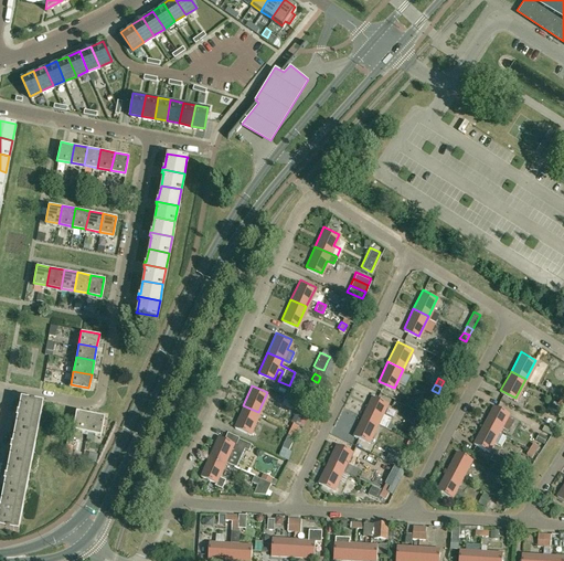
[(282,401),(293,406),(297,400),(285,394),(282,401)]
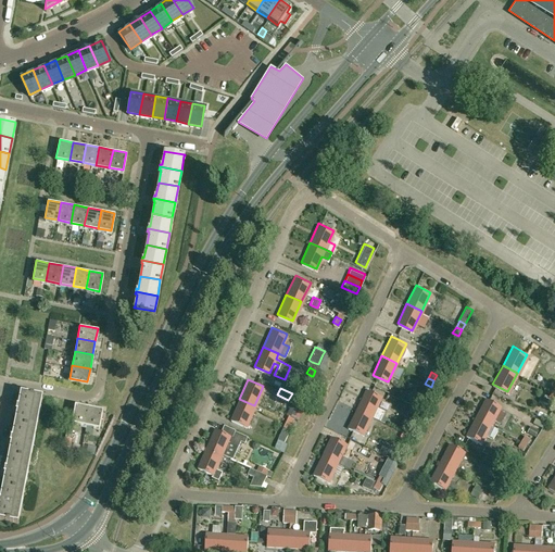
[(357,406),(371,414),(381,394),(366,388),(357,406)]
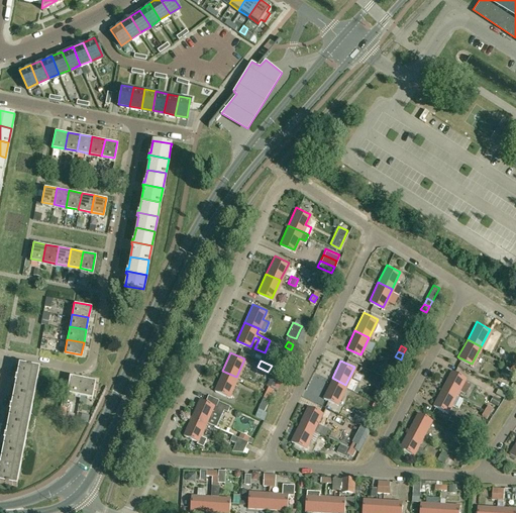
[(15,378),(35,382),(38,368),(38,367),(19,363),(19,364),(17,375),(15,375),(15,378)]
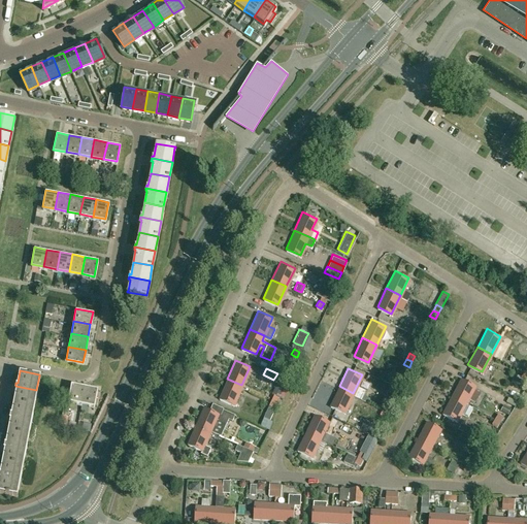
[(514,384),(521,387),(525,379),(520,377),(519,375),(514,373),(509,382),(514,384)]
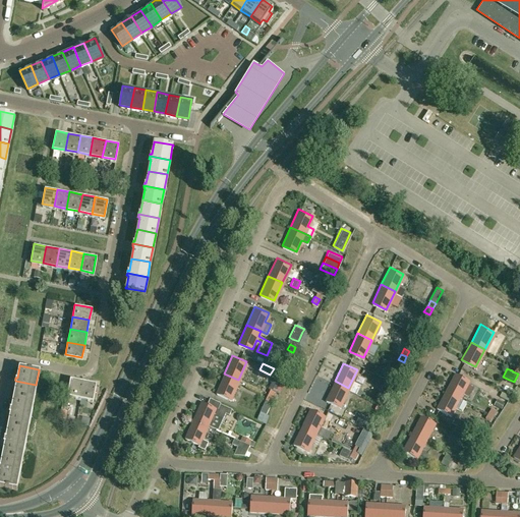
[(446,389),(460,396),(469,379),(455,371),(446,389)]
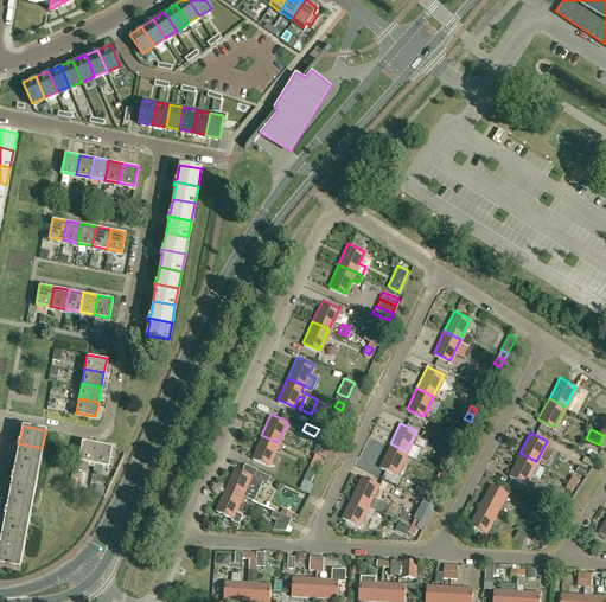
[(268,463),(278,442),(261,435),(252,456),(268,463)]
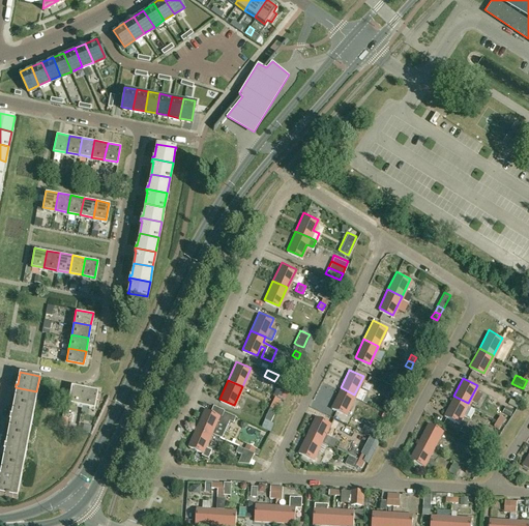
[(81,403),(84,386),(71,384),(68,401),(81,403)]
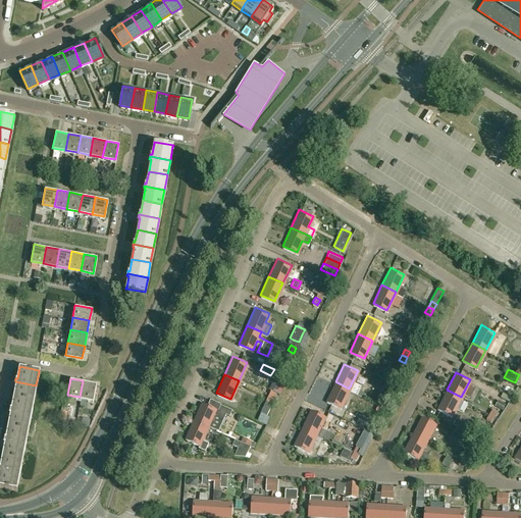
[(386,378),(377,396),(378,397),(380,398),(381,397),(382,397),(385,399),(387,395),(394,382),(386,378)]
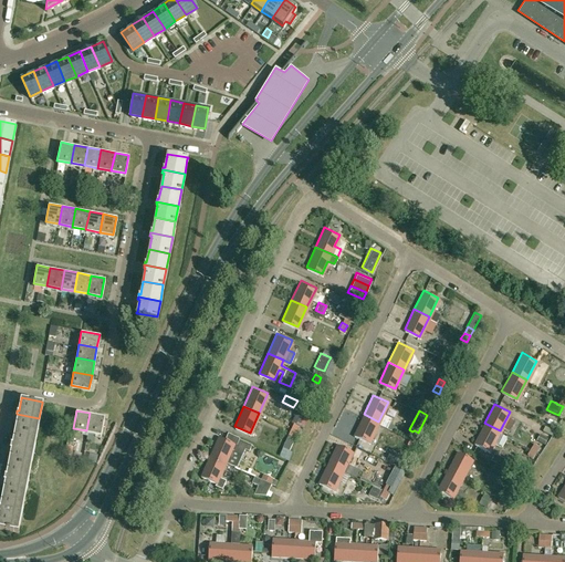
[(90,413),(86,430),(101,434),(104,415),(90,413)]
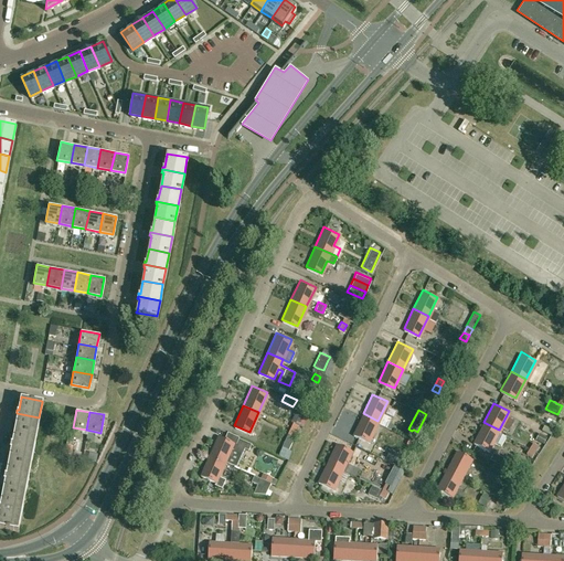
[(35,433),(39,417),(17,413),(16,415),(18,416),(16,429),(35,433)]
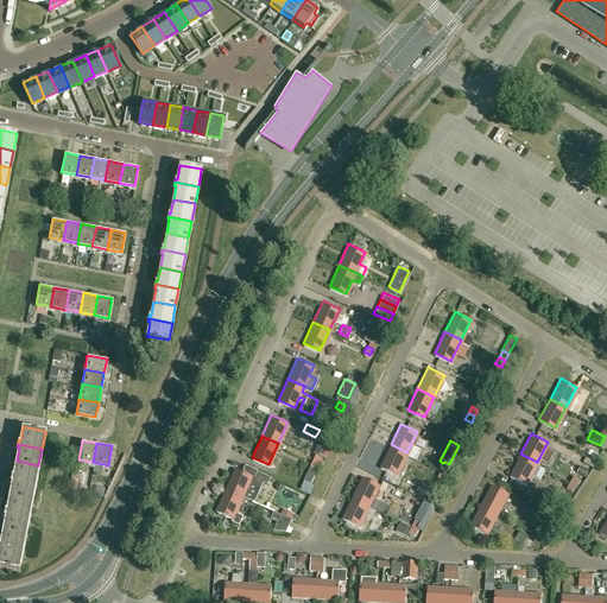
[(397,474),(406,452),(391,444),(380,465),(397,474)]
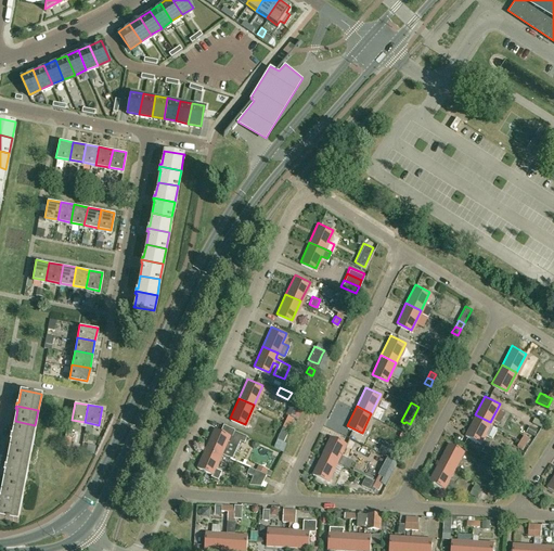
[(497,426),(490,422),(475,414),(465,433),(479,441),(485,431),(491,434),(493,434),(497,426)]
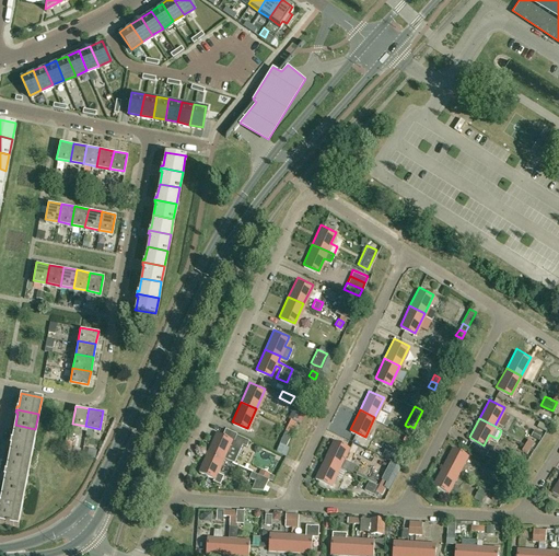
[(538,418),(536,424),(545,427),(545,428),(547,423),(538,418)]
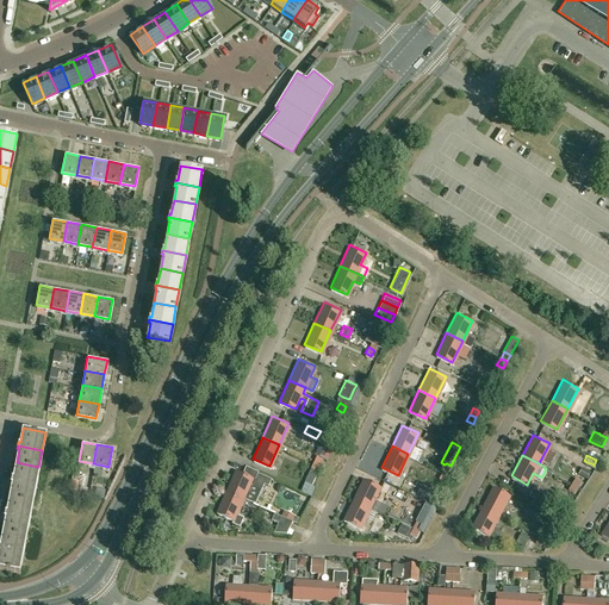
[(36,484),(38,467),(17,462),(13,476),(12,476),(11,479),(36,484)]
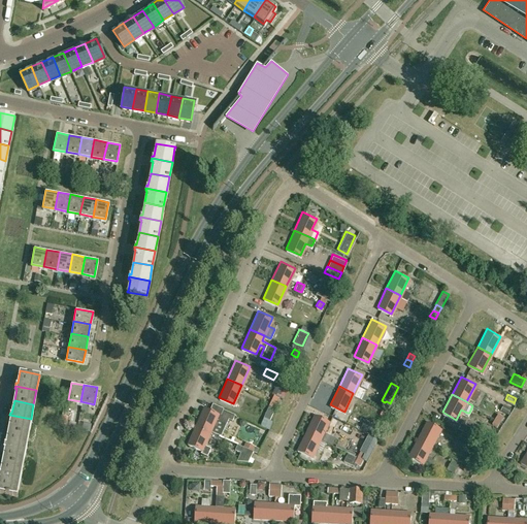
[(499,407),(502,408),(505,412),(507,412),(509,408),(511,406),(503,401),(499,407)]
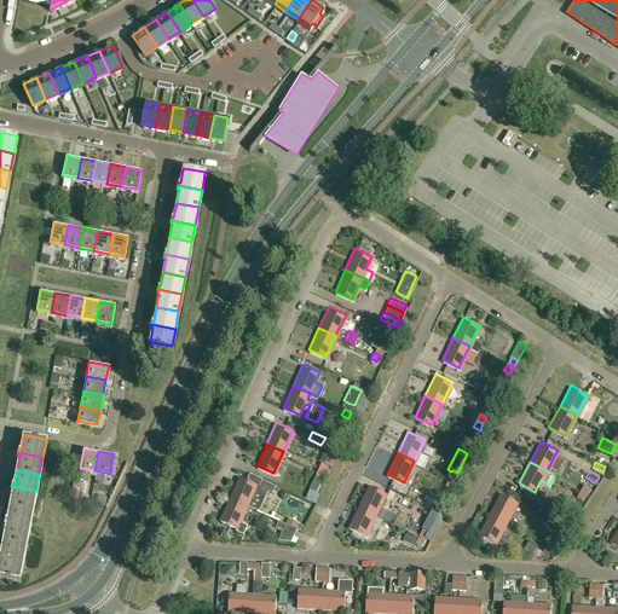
[(315,473),(309,486),(316,490),(322,476),(321,475),(315,473)]
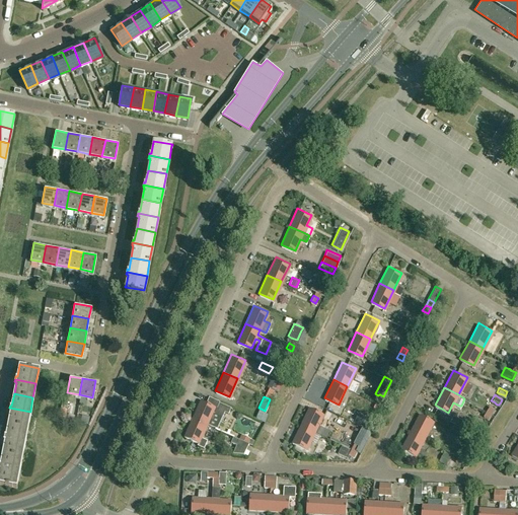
[(212,403),(206,400),(200,398),(192,417),(206,423),(207,422),(208,422),(217,426),(224,410),(228,411),(228,410),(230,406),(222,401),(220,400),(219,400),(219,399),(215,397),(214,398),(212,403)]
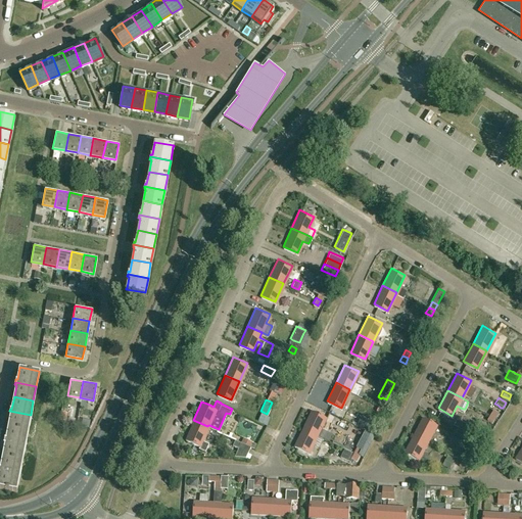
[(493,415),(494,416),(497,411),(492,408),(489,413),(493,415)]
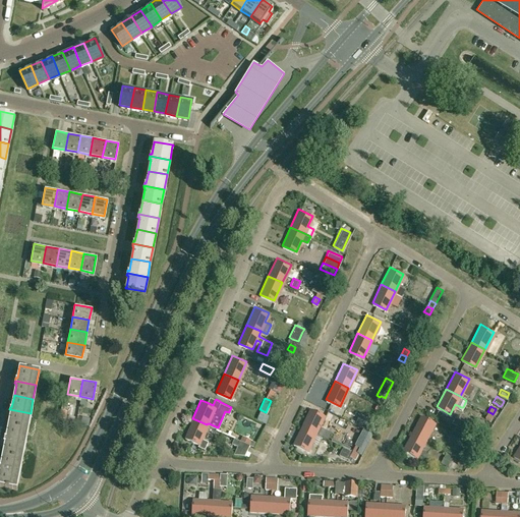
[(302,424),(315,432),(325,413),(310,407),(302,424)]
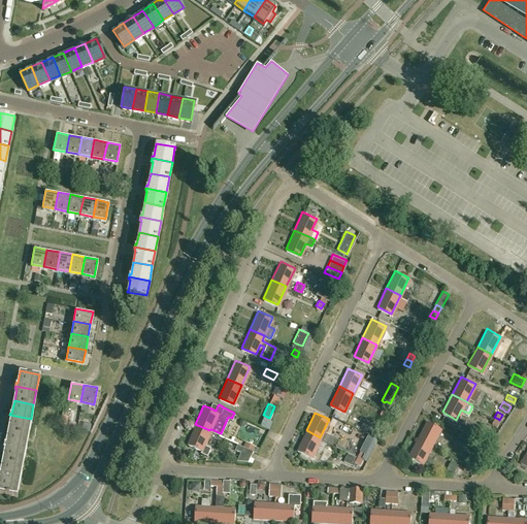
[(28,434),(31,419),(9,415),(9,418),(10,418),(8,430),(28,434)]
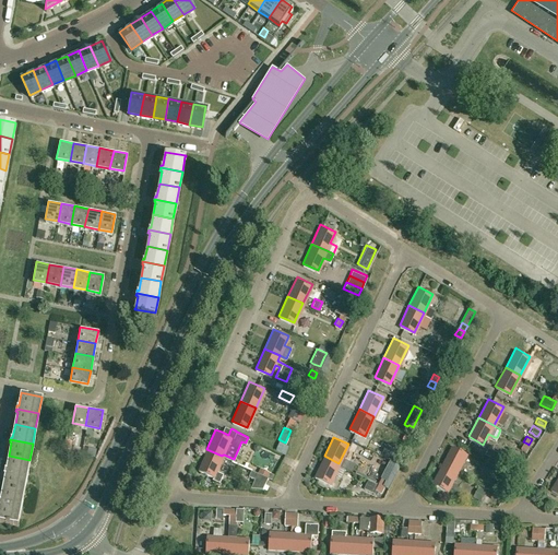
[(527,444),(523,441),(520,447),(525,450),(526,449),(529,445),(527,444)]
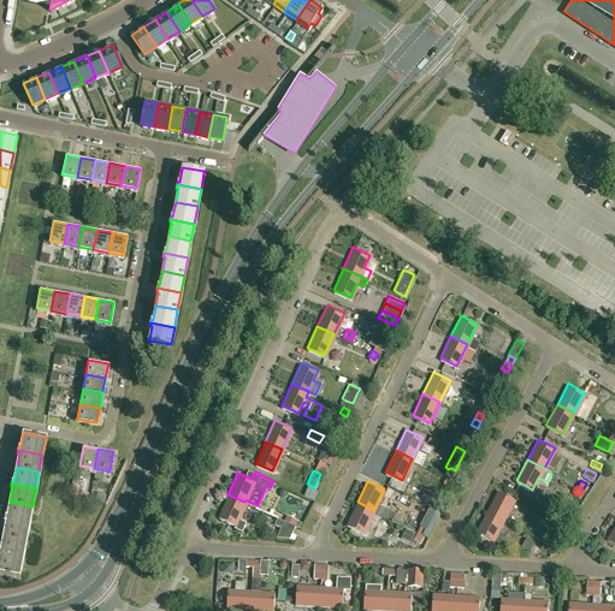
[(438,494),(424,487),(420,494),(435,502),(438,494)]
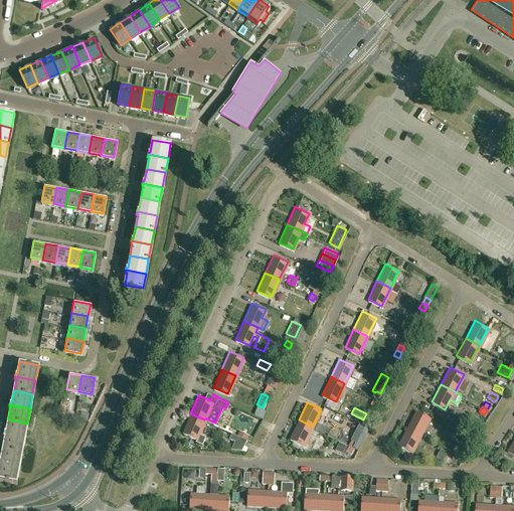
[(407,427),(420,434),(430,416),(416,408),(407,427)]
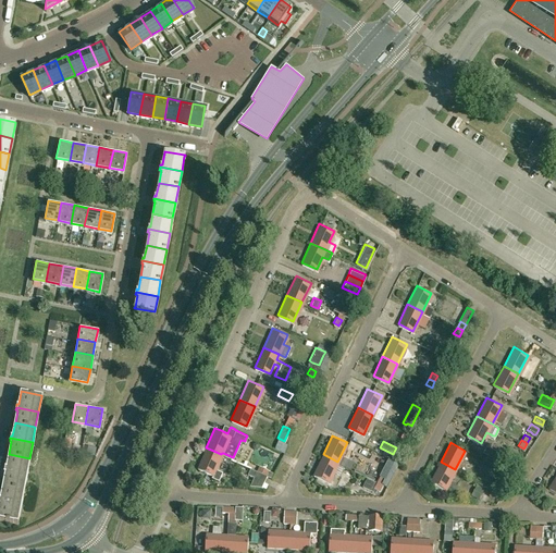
[(96,444),(95,444),(87,443),(87,446),(86,451),(94,452),(95,449),(96,444)]
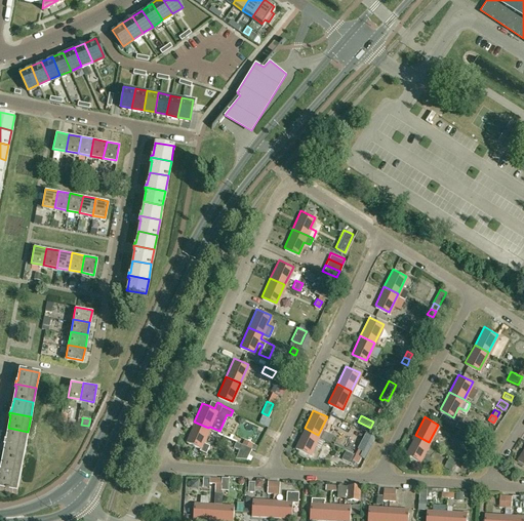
[(203,440),(208,428),(194,422),(186,440),(200,446),(199,448),(206,450),(209,443),(203,440)]
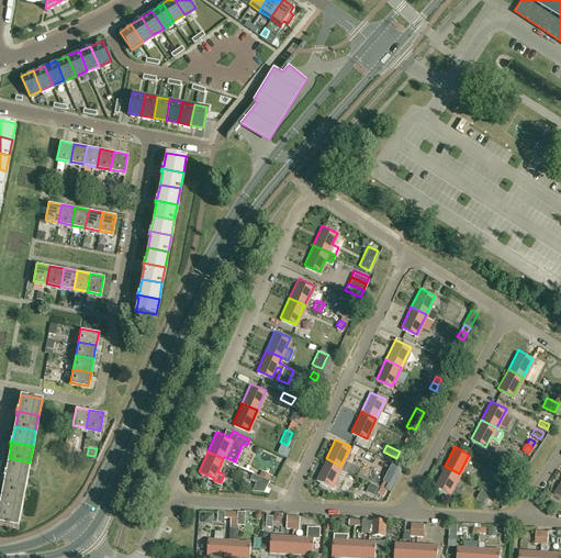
[(512,460),(498,453),(495,460),(508,467),(512,460)]
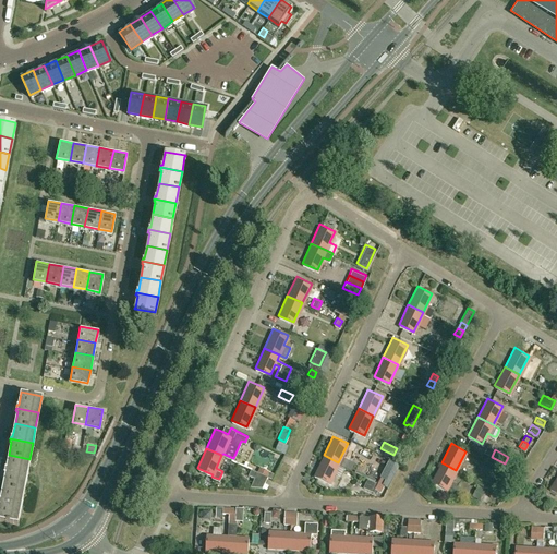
[(26,474),(29,459),(9,455),(7,468),(4,467),(4,470),(26,474)]
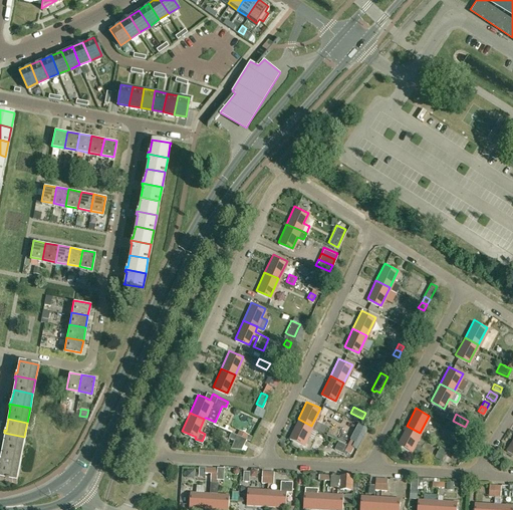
[(303,444),(311,426),(298,419),(289,437),(303,444)]
